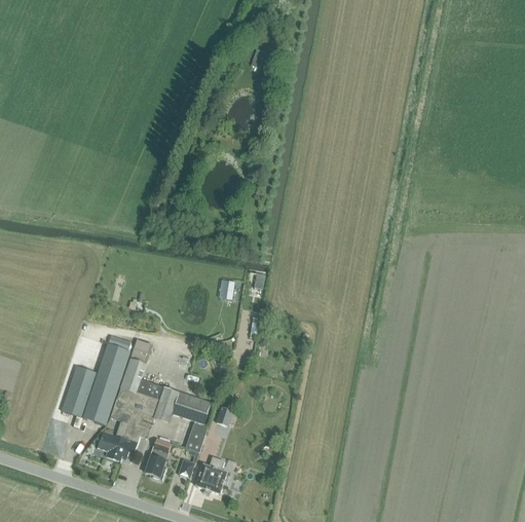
[(251,63),(250,64),(259,67),(259,66),(262,58),(265,50),(256,47),(254,54),(251,63)]
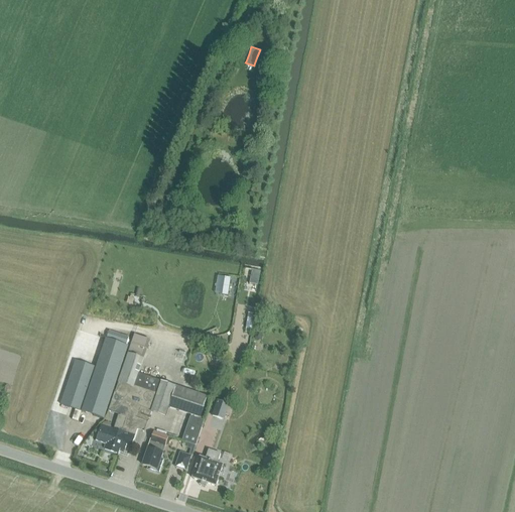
[(257,281),(260,268),(251,266),(249,280),(257,281)]
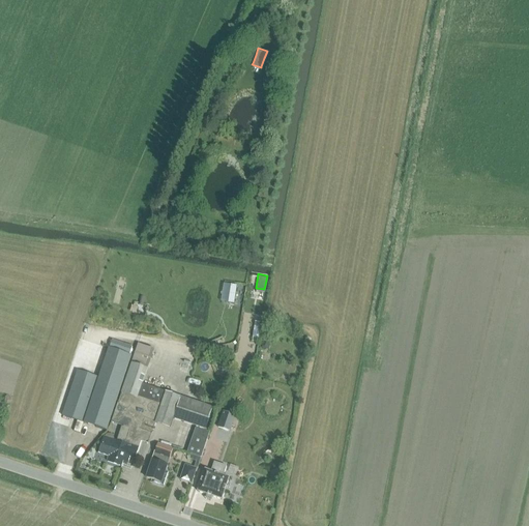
[(251,338),(257,338),(261,319),(254,318),(251,338)]
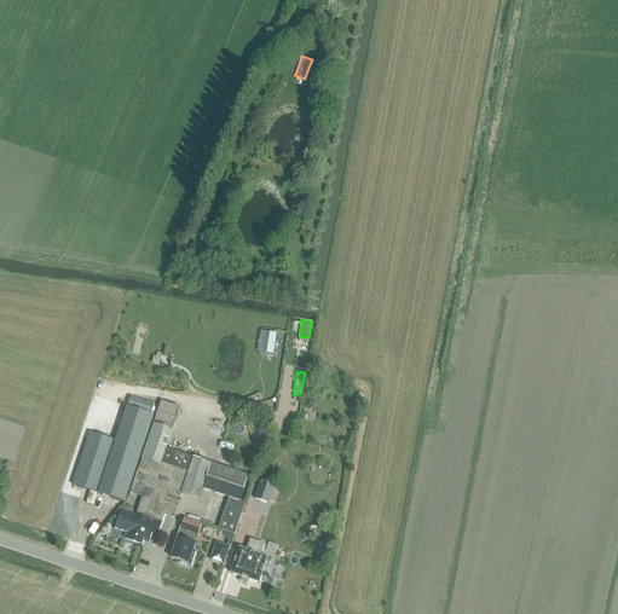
[(121,507),(114,525),(126,529),(123,536),(140,540),(143,534),(148,537),(150,529),(156,531),(165,505),(160,503),(161,498),(174,502),(178,491),(182,491),(194,453),(167,445),(179,406),(159,399),(148,434),(130,488),(142,493),(134,511),(132,511),(132,508),(132,505),(130,503),(127,503),(125,503),(122,504),(121,507)]
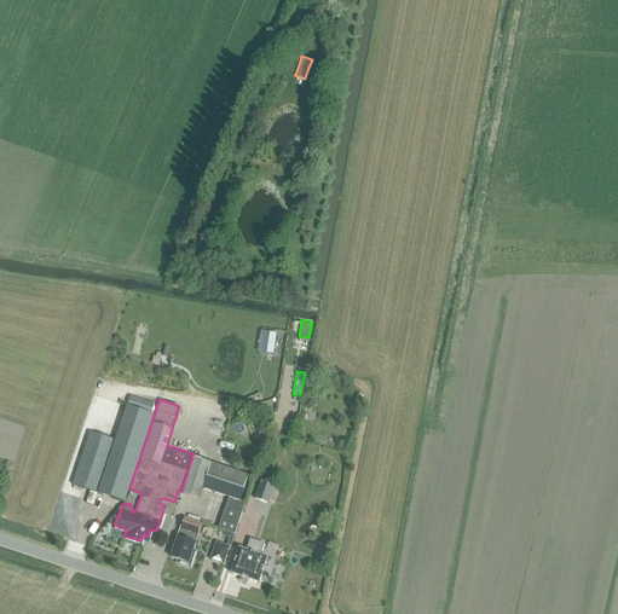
[(71,482),(123,499),(154,412),(126,404),(115,438),(90,429),(71,482)]
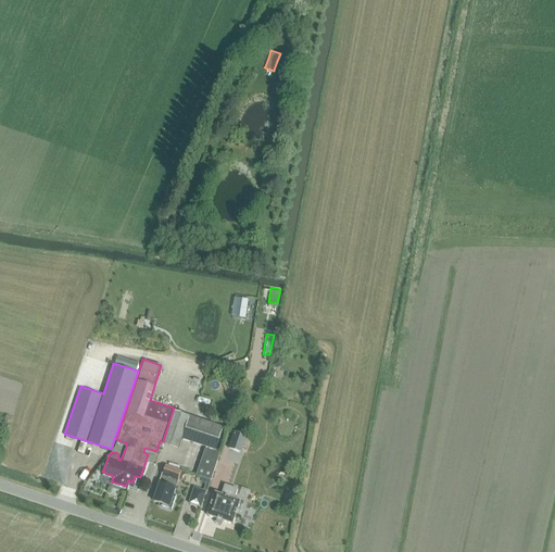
[(174,408),(163,441),(177,447),(180,437),(204,444),(204,447),(202,451),(216,456),(218,450),(217,449),(218,448),(215,447),(223,424),(174,408)]
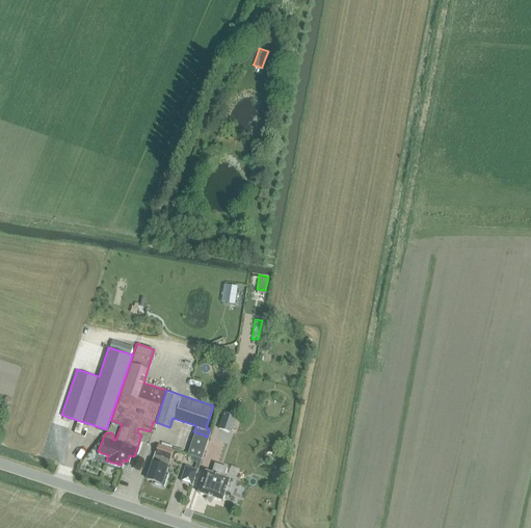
[(223,410),(218,425),(228,429),(233,413),(223,410)]
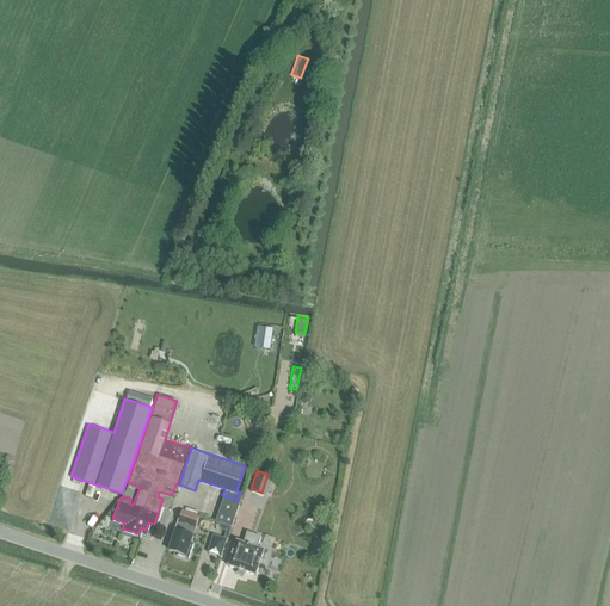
[(230,524),(238,501),(222,495),(215,518),(220,520),(229,523),(230,524)]
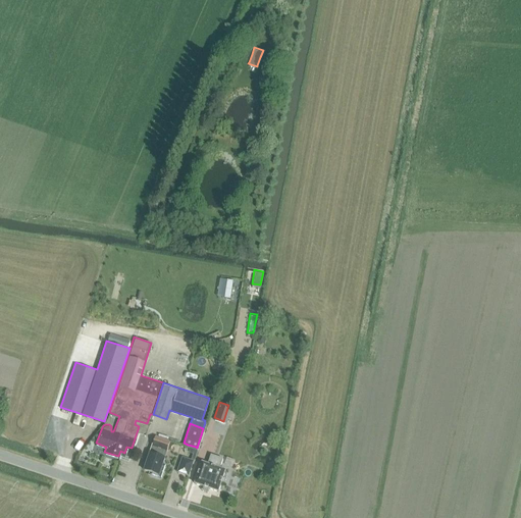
[(143,467),(150,469),(149,471),(150,473),(159,476),(161,474),(164,464),(162,463),(164,456),(161,455),(163,448),(166,449),(170,438),(155,433),(151,448),(150,448),(143,467)]
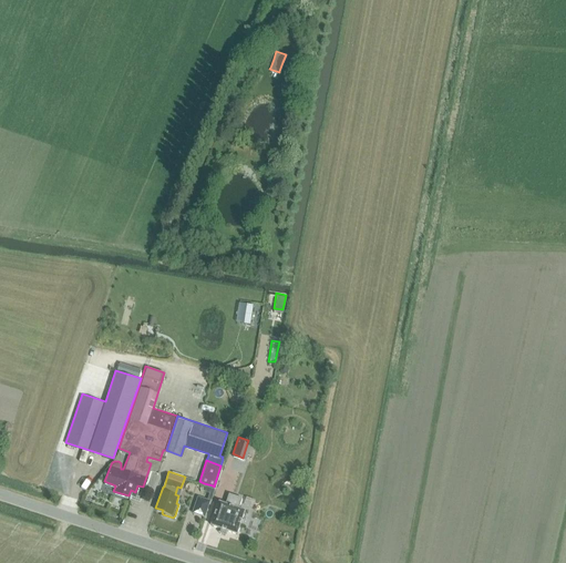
[(197,493),(192,509),(204,513),(209,498),(213,485),(204,483),(205,487),(208,490),(206,497),(197,493)]
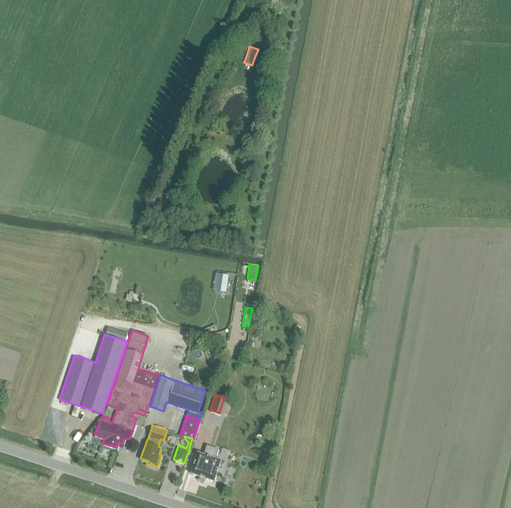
[(190,473),(199,476),(198,478),(204,480),(204,478),(213,481),(220,459),(215,458),(218,448),(206,444),(203,454),(197,452),(190,473)]
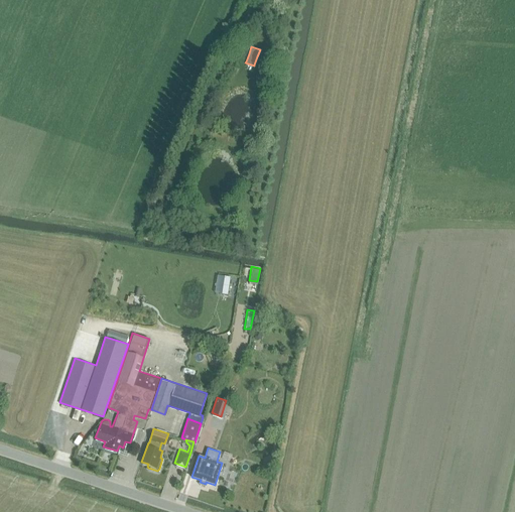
[(266,460),(262,470),(268,471),(271,462),(266,460)]
